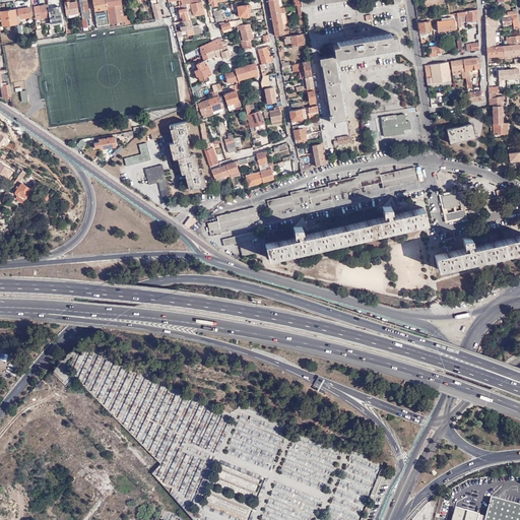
[(66,17),(78,15),(76,1),(69,2),(69,0),(64,1),(66,17)]
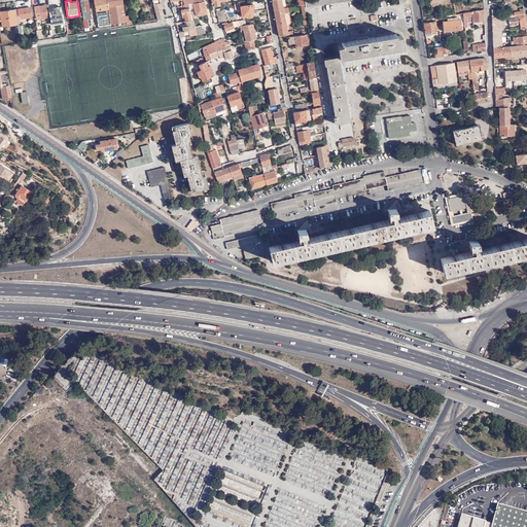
[(93,27),(88,0),(79,0),(84,28),(93,27)]
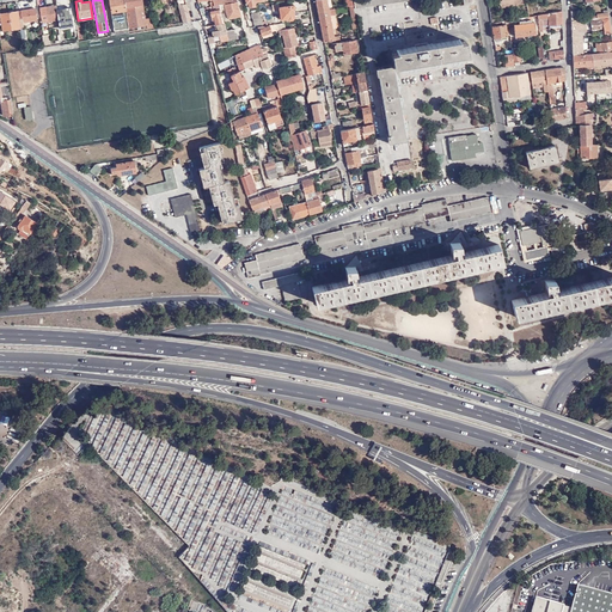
[(128,28),(123,0),(109,0),(114,32),(129,30),(128,28)]
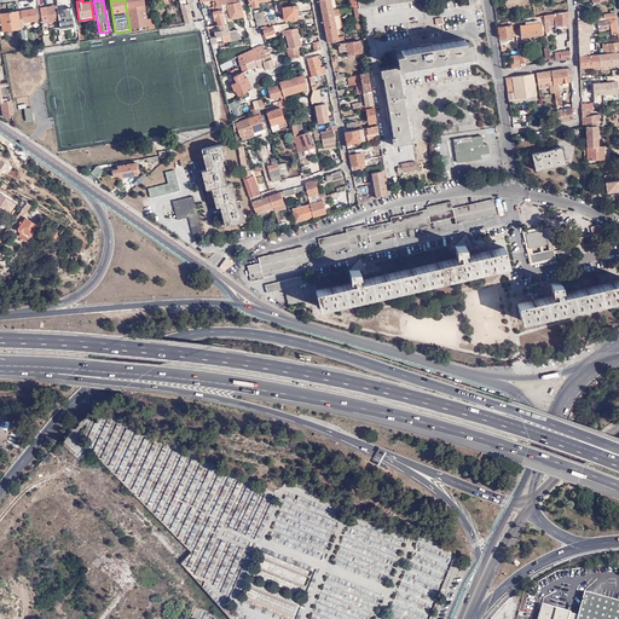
[(143,0),(125,0),(129,28),(143,25),(144,29),(148,28),(146,18),(143,0)]
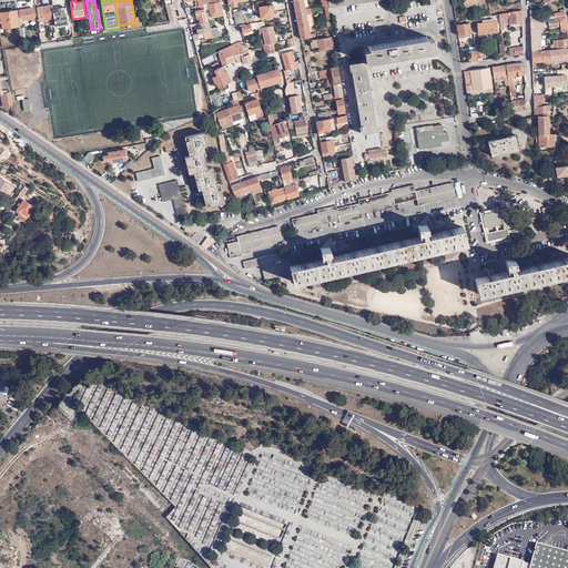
[(293,0),(295,10),(305,8),(303,0),(293,0)]
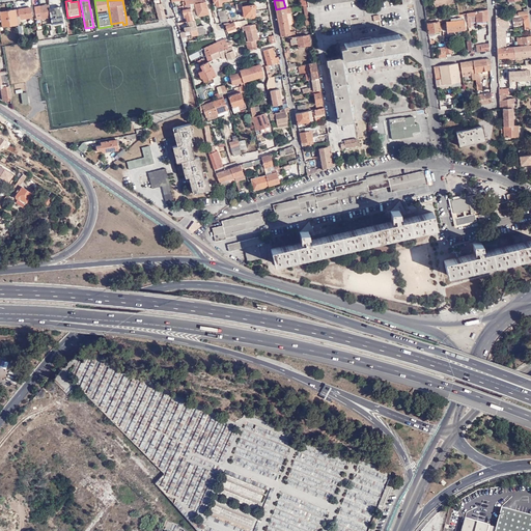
[(208,14),(205,1),(190,3),(191,7),(194,7),(193,5),(195,5),(197,16),(208,14)]
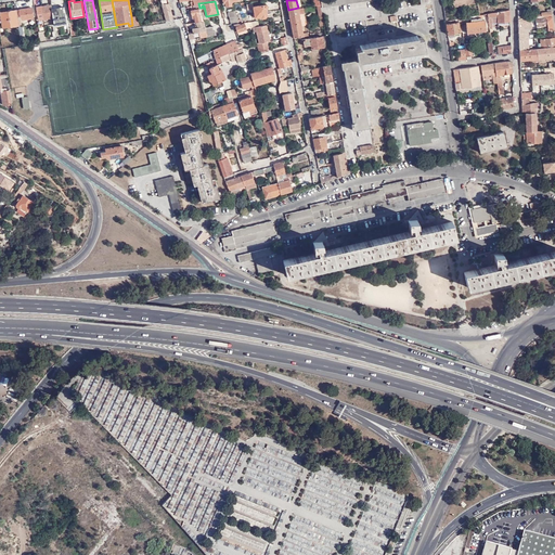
[(163,4),(166,20),(172,18),(168,3),(163,4)]
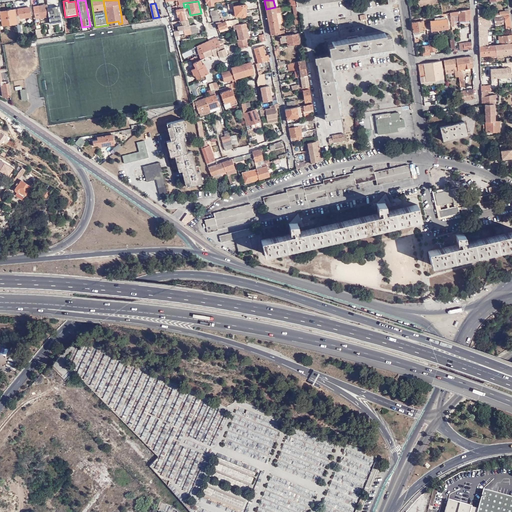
[(167,6),(167,9),(181,7),(182,8),(176,9),(177,16),(179,15),(180,19),(181,19),(187,18),(186,15),(185,10),(184,7),(183,3),(179,4),(175,5),(167,6)]
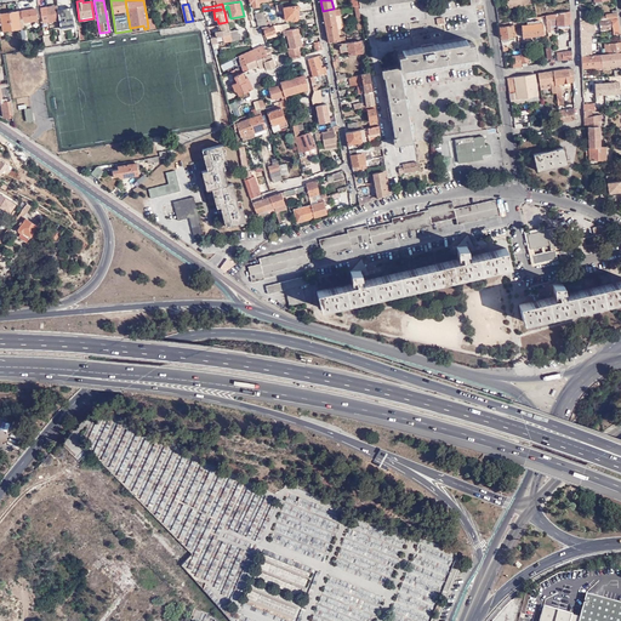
[(297,9),(298,9),(298,4),(283,6),(283,10),(281,10),(283,20),(285,20),(291,18),(291,20),(292,21),(296,20),(298,17),(297,9)]
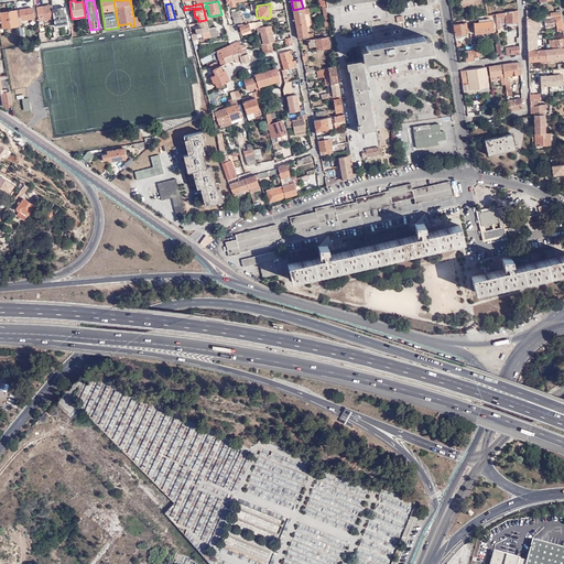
[(51,4),(42,6),(44,19),(53,17),(52,10),(51,4)]
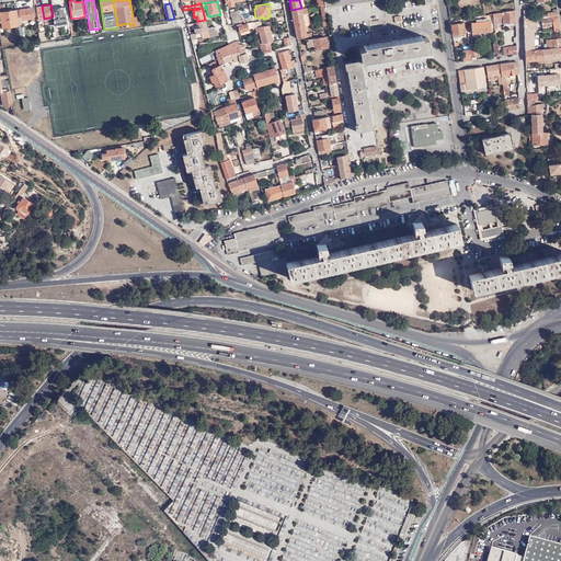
[(15,10),(18,24),(21,24),(21,20),(34,18),(32,7),(15,10)]
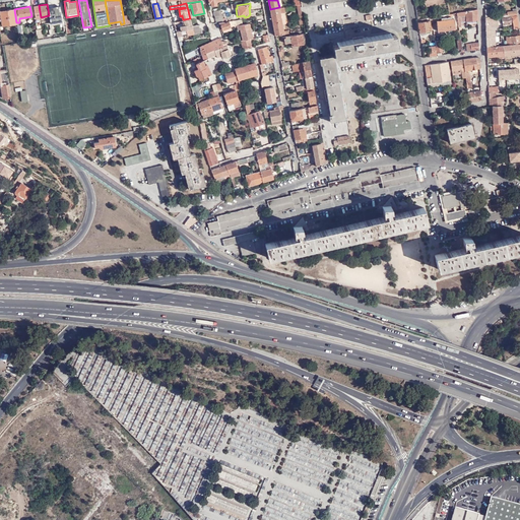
[(273,22),(282,21),(282,20),(285,20),(283,11),(284,11),(283,6),(279,7),(270,9),(273,22)]
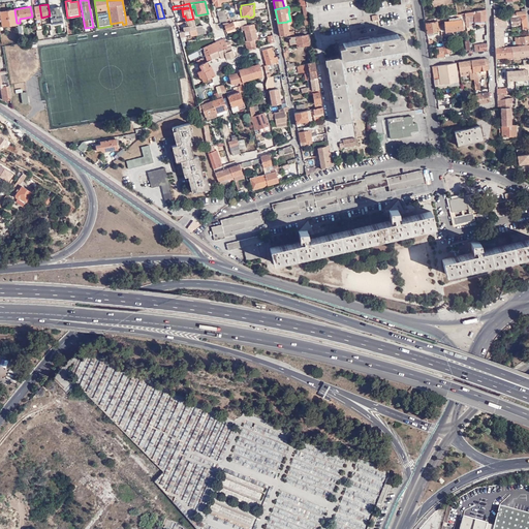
[(49,9),(50,16),(51,23),(63,21),(61,7),(49,9)]
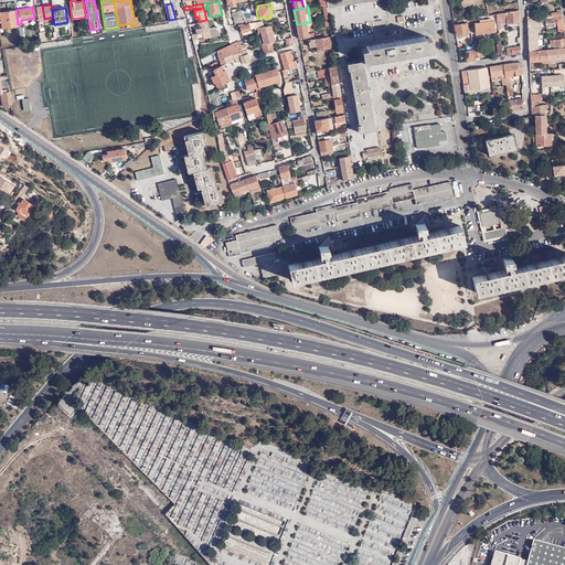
[(526,9),(528,18),(536,17),(535,9),(526,9)]
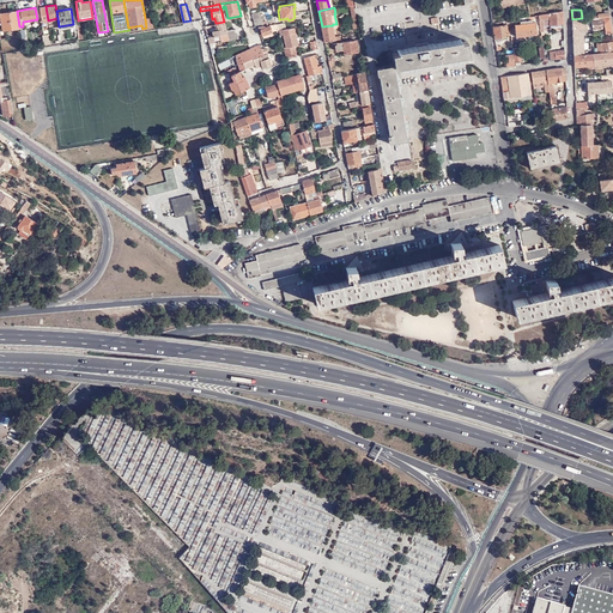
[(2,29),(19,26),(17,11),(0,12),(0,19),(1,19),(2,29)]
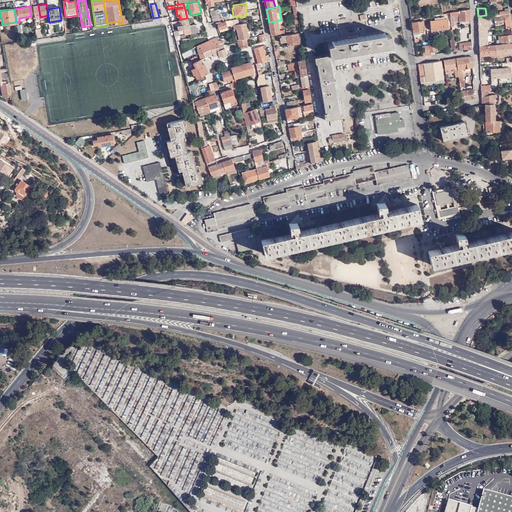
[(210,10),(213,22),(215,21),(220,21),(219,17),(218,15),(218,14),(217,14),(216,9),(210,10)]
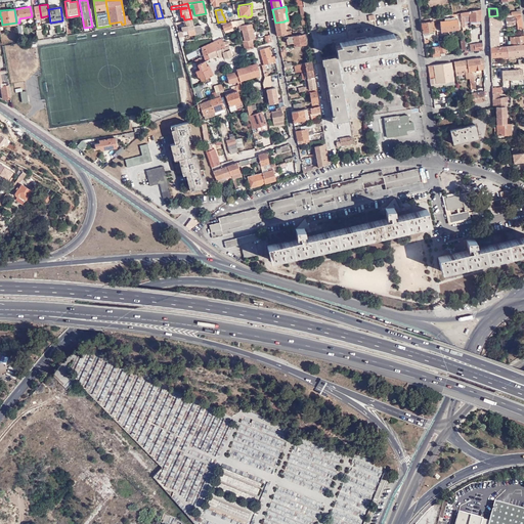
[(460,12),(461,15),(462,26),(465,25),(465,20),(481,20),(481,9),(460,12)]
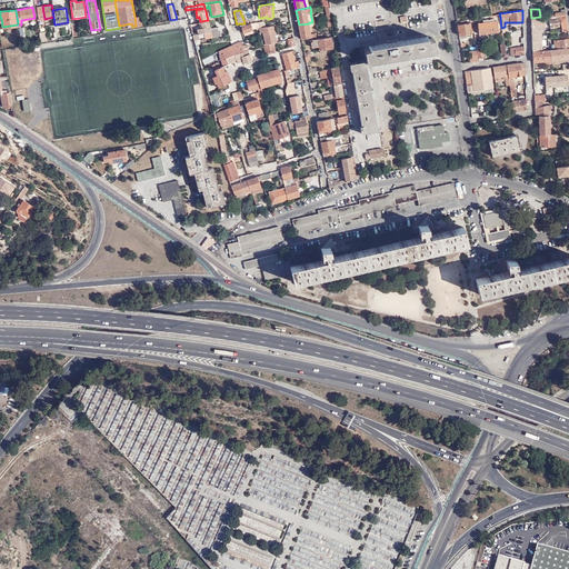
[(141,16),(135,17),(136,26),(143,25),(143,21),(142,21),(141,16)]
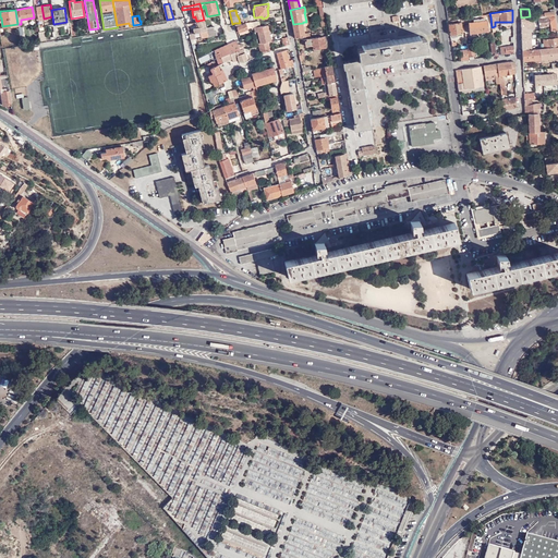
[(548,15),(545,15),(544,15),(537,16),(538,26),(549,25),(548,17),(548,15)]
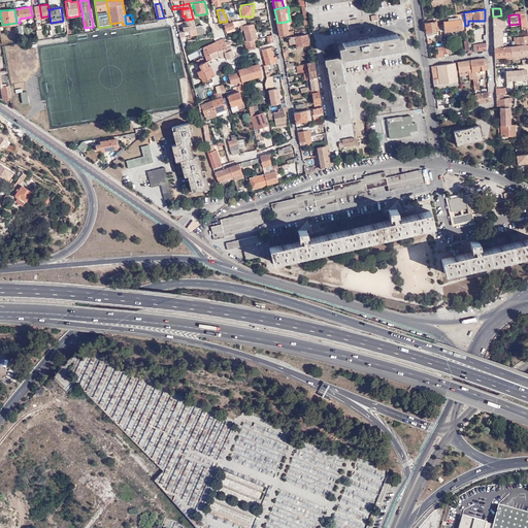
[(447,15),(437,18),(438,20),(438,25),(443,24),(444,31),(462,29),(460,19),(443,21),(442,20),(447,19),(447,15)]
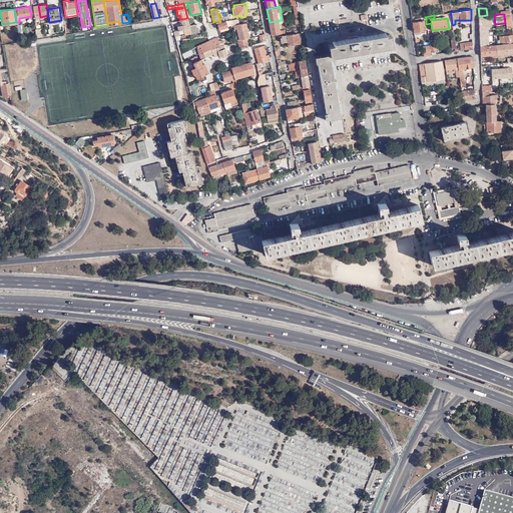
[(479,16),(479,26),(487,26),(487,15),(479,16)]
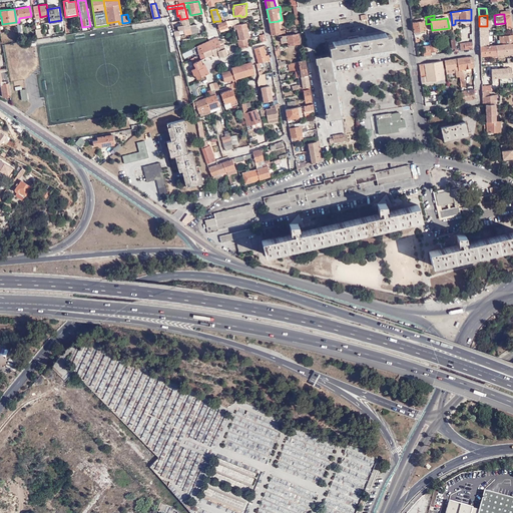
[(506,28),(512,27),(510,15),(504,16),(505,23),(506,28)]
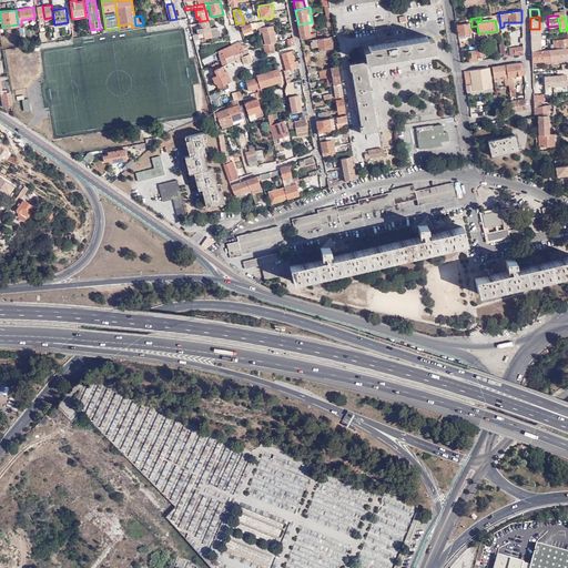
[(470,19),(456,21),(457,34),(470,32),(468,21),(472,21),(470,19)]
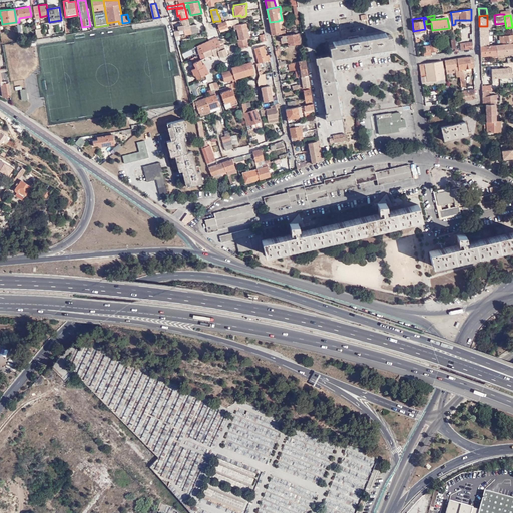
[(187,18),(181,19),(182,23),(181,24),(177,25),(178,30),(182,29),(183,32),(185,32),(185,34),(191,33),(188,24),(187,18)]
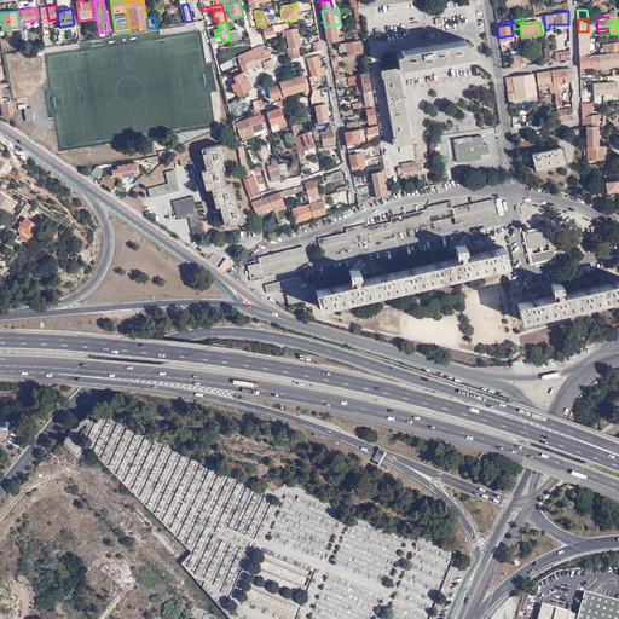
[(260,25),(261,29),(264,29),(265,35),(276,33),(275,30),(281,29),(279,23),(270,24),(268,24),(266,25),(260,25)]
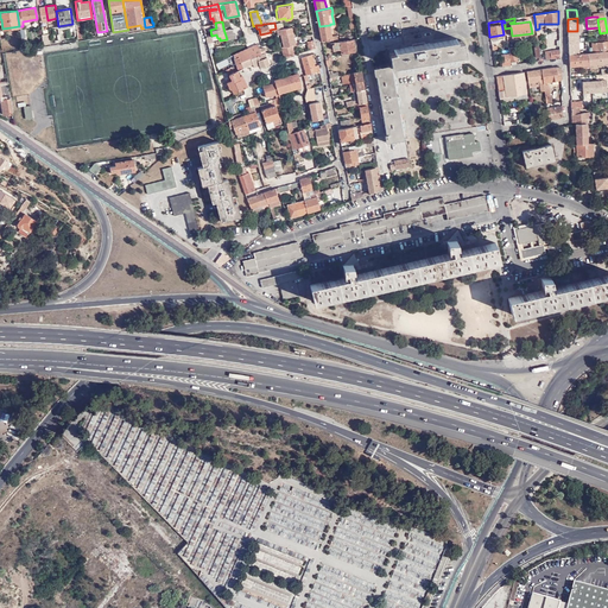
[(322,39),(337,38),(337,35),(331,36),(330,25),(320,26),(322,39)]
